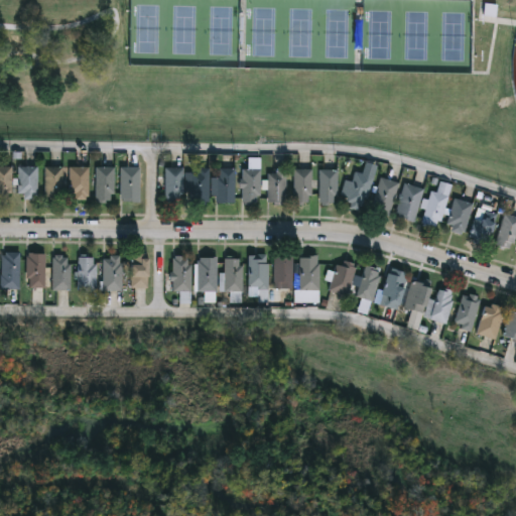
[(0,166),(10,166),(10,199),(0,199),(0,166)]
